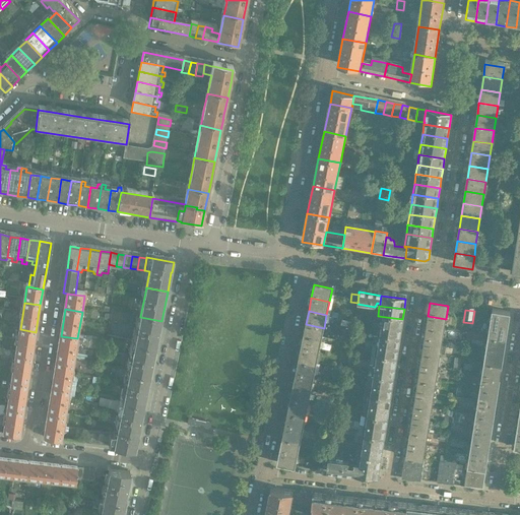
[(508,329),(510,316),(492,313),(490,326),(508,329)]
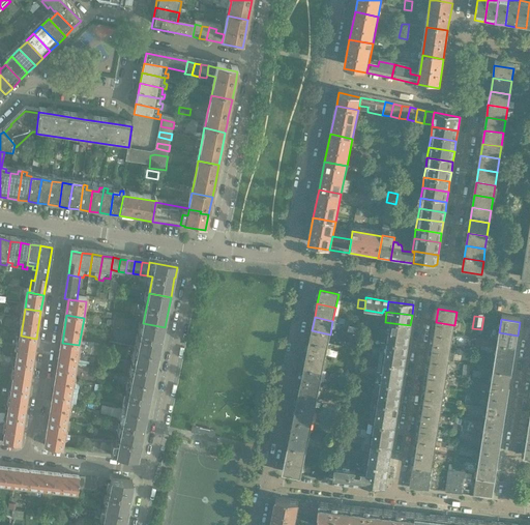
[(410,325),(385,322),(383,331),(409,336),(410,325)]
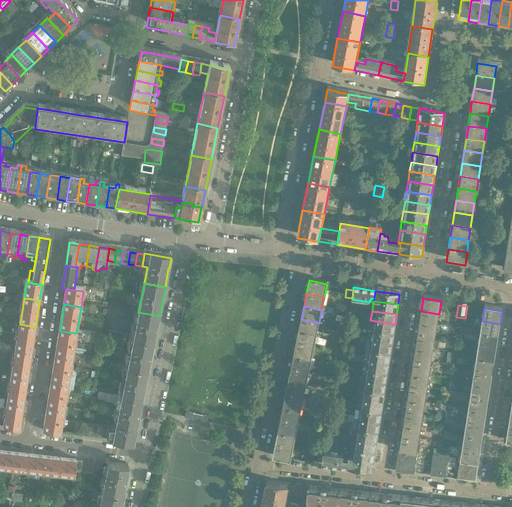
[(439,314),(421,311),(419,324),(437,327),(439,314)]
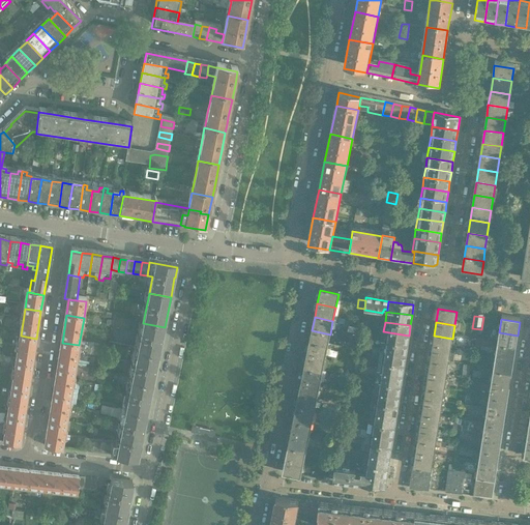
[(137,353),(158,357),(165,327),(143,323),(137,353)]
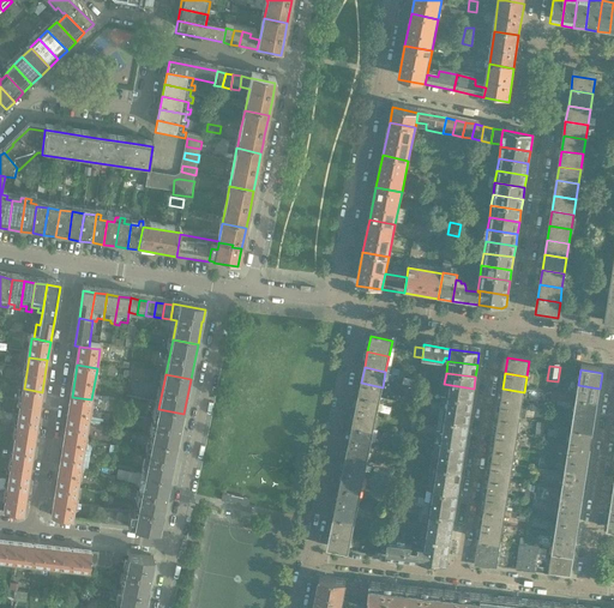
[(414,391),(416,384),(396,380),(395,386),(414,391)]
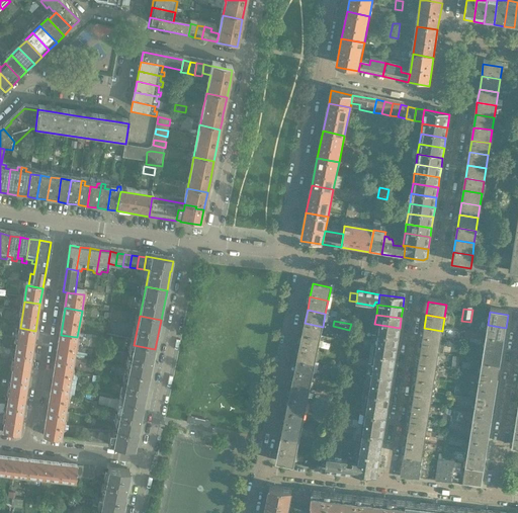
[(323,327),(305,323),(301,336),(320,339),(323,327)]
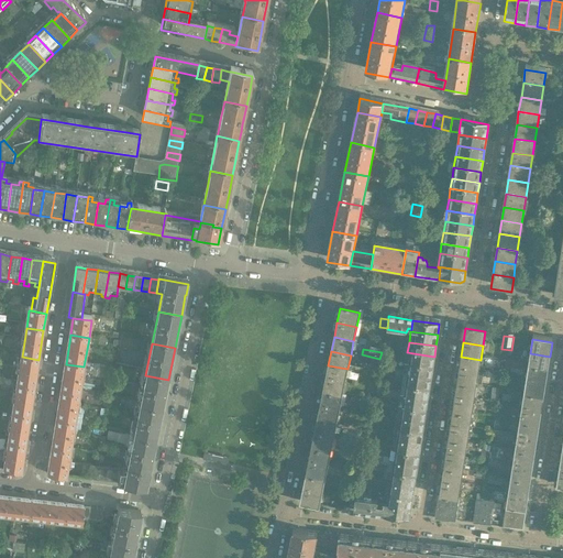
[(434,357),(407,352),(406,363),(432,368),(434,357)]
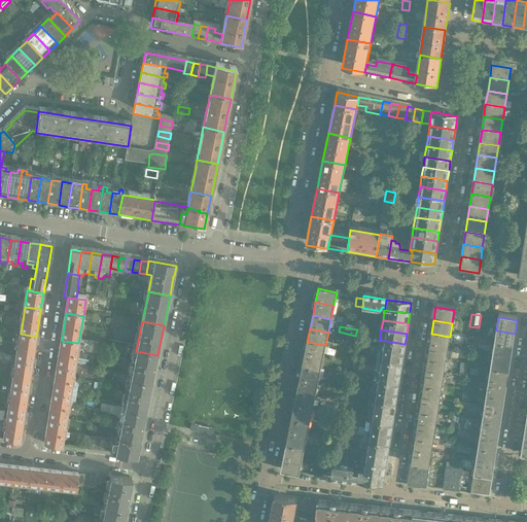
[(515,334),(496,331),(494,344),(513,347),(515,334)]
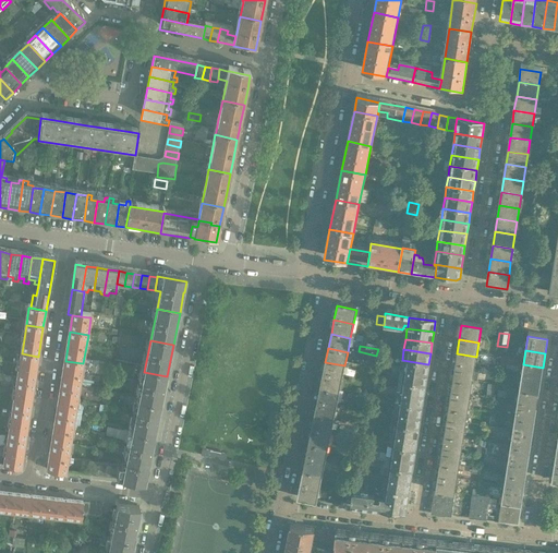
[(16,383),(34,385),(38,357),(22,353),(16,383)]
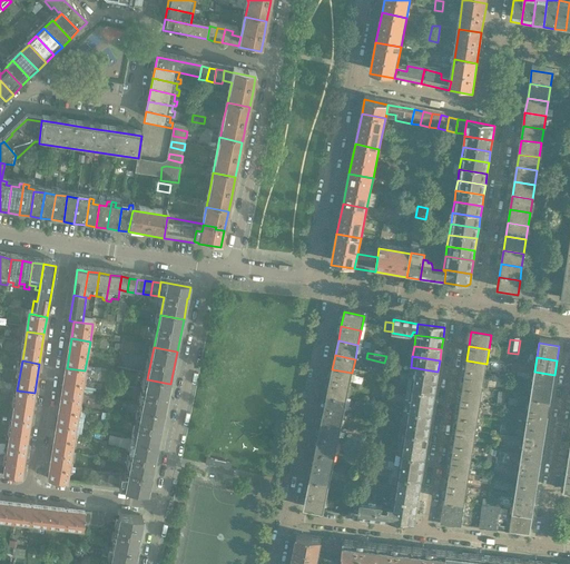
[(487,364),(467,360),(464,375),(484,378),(487,364)]
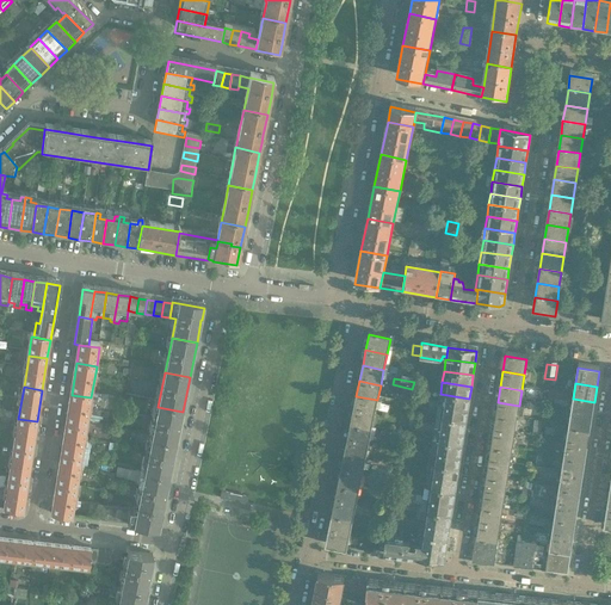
[(469,399),(440,394),(438,406),(468,411),(469,399)]
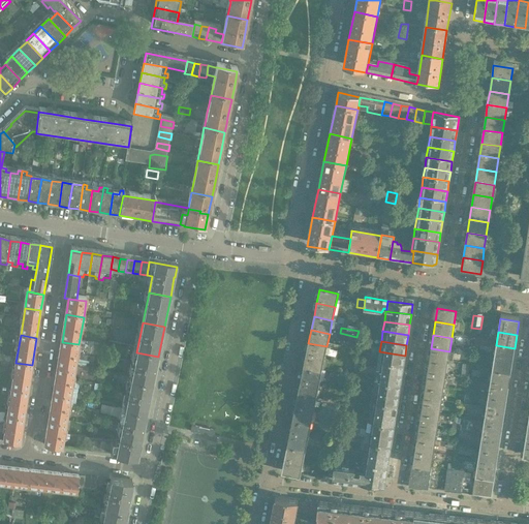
[(62,342),(57,369),(74,371),(79,344),(62,342)]
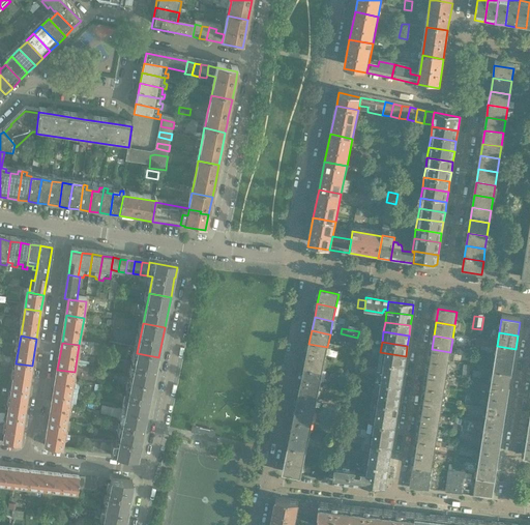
[(327,347),(308,344),(306,356),(325,360),(327,347)]
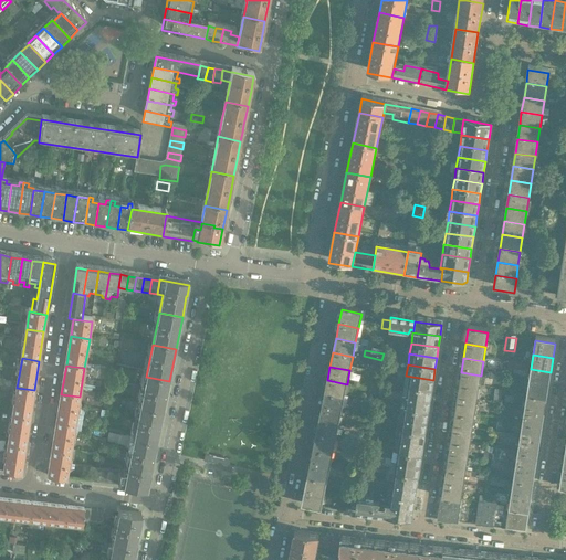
[(551,372),(531,369),(528,383),(548,386),(551,372)]
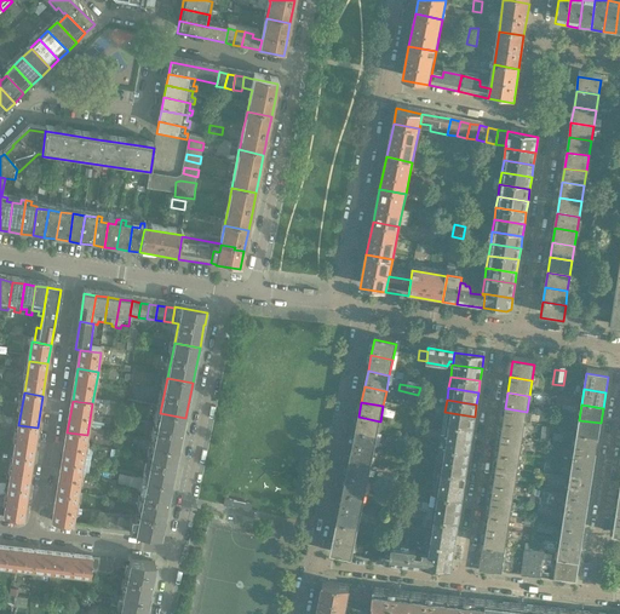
[(533,414),(527,414),(527,412),(505,408),(503,424),(524,428),(524,426),(530,428),(533,414)]
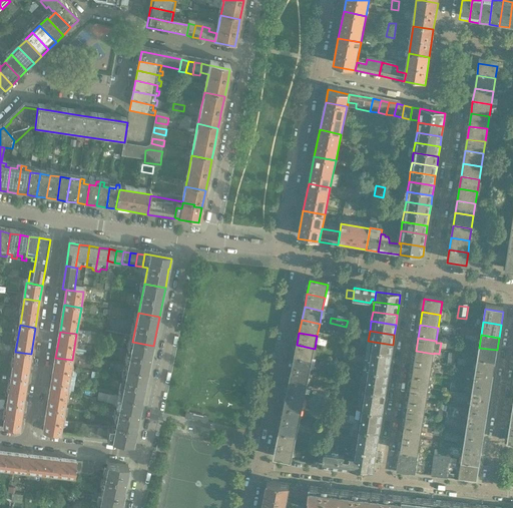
[(393,345),(368,341),(366,351),(391,355),(393,345)]
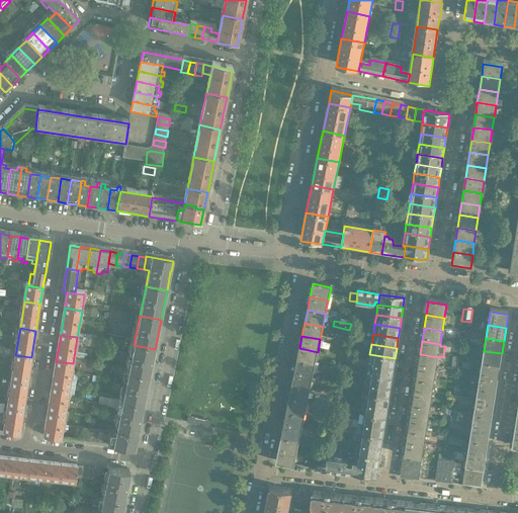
[(134,345),(128,373),(149,378),(155,349),(134,345)]
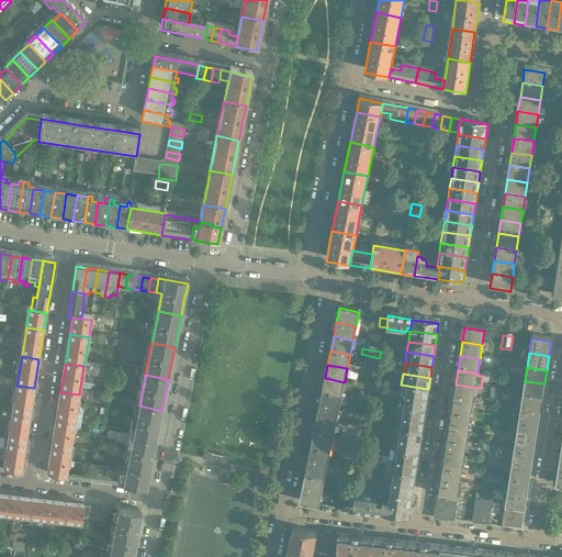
[(345,382),(325,378),(322,392),(341,397),(345,382)]
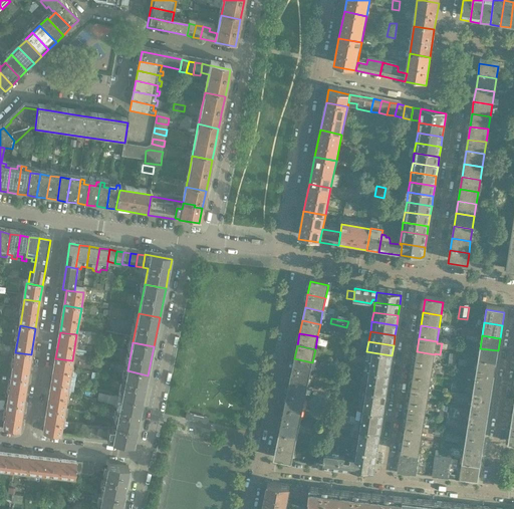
[(498,350),(480,348),(478,361),(496,364),(498,350)]
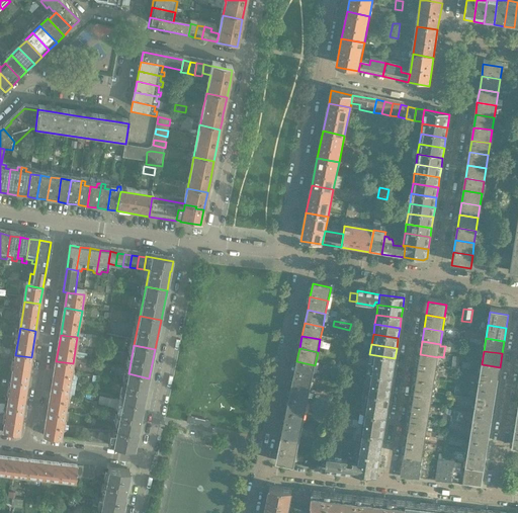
[(395,358),(369,354),(368,364),(393,368),(395,358)]
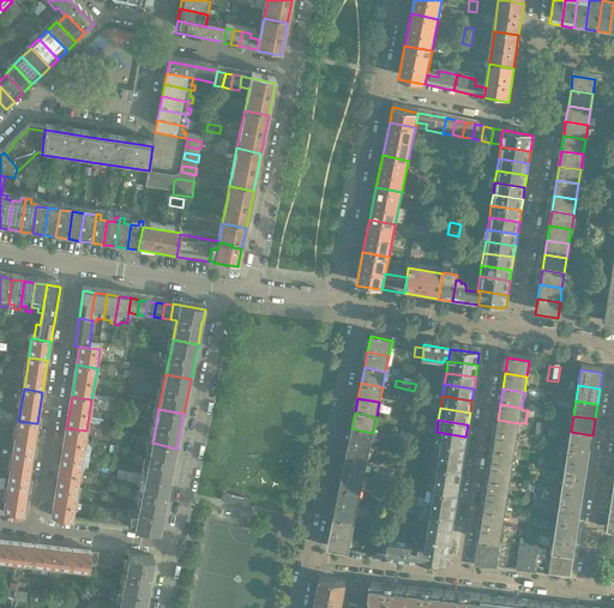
[(519,423),(498,420),(495,435),(517,438),(519,423)]
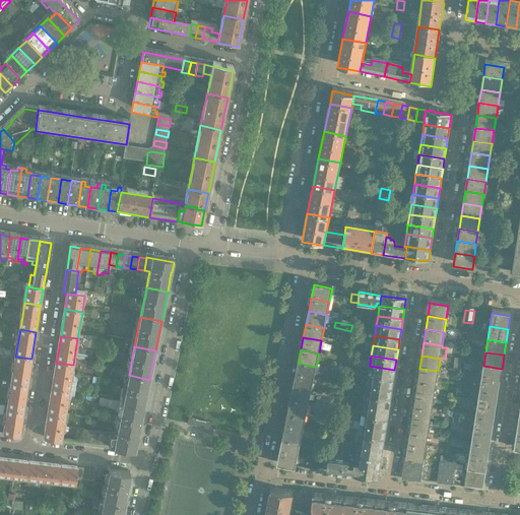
[(15,357),(11,383),(27,386),(31,359),(15,357)]
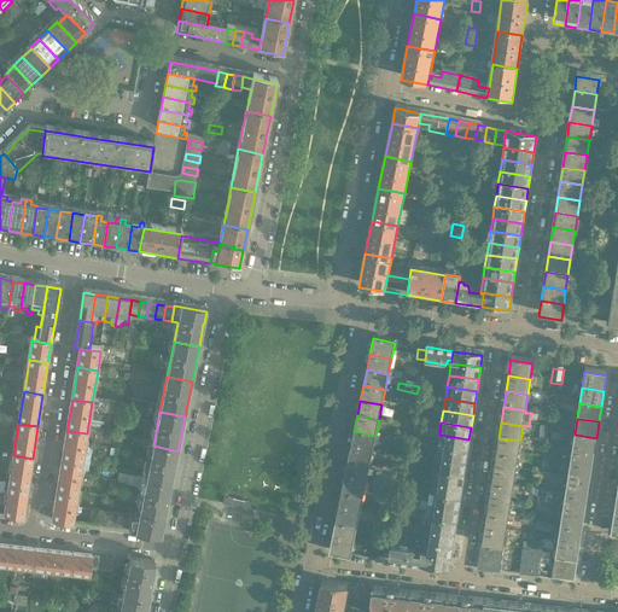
[(413,425),(412,433),(419,436),(421,426),(413,425)]
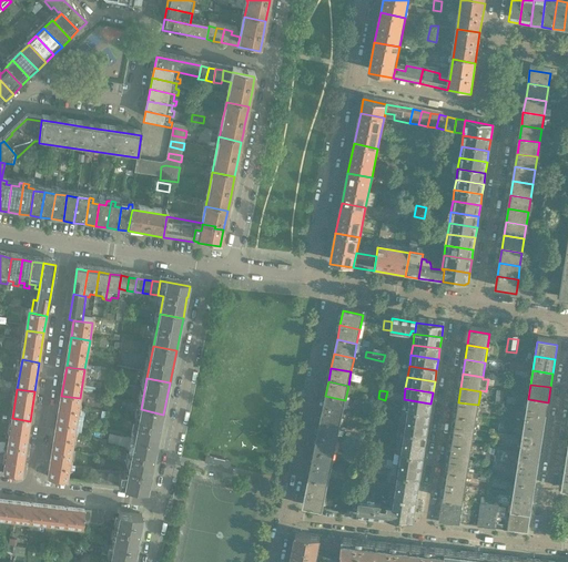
[(61,396),(57,425),(75,427),(80,398),(61,396)]
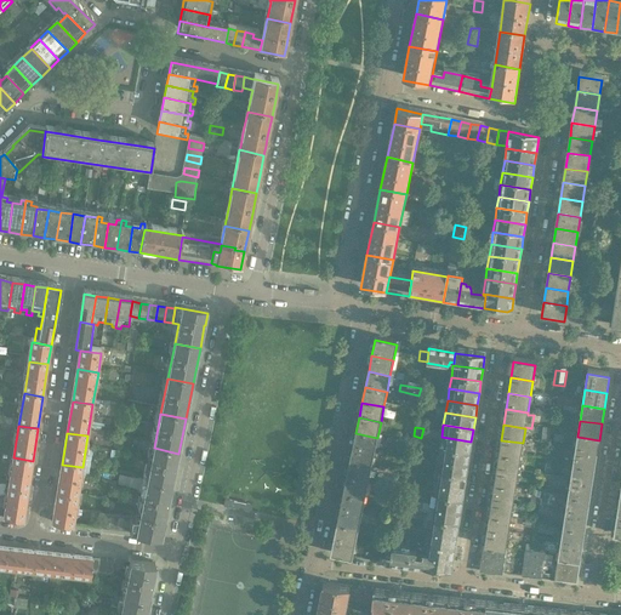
[(377,438),(355,433),(353,449),(374,454),(377,438)]
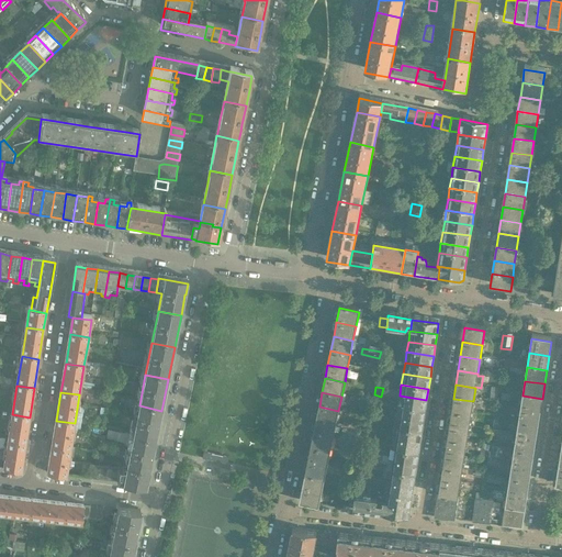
[(426,400),(400,396),(397,407),(425,410),(426,400)]
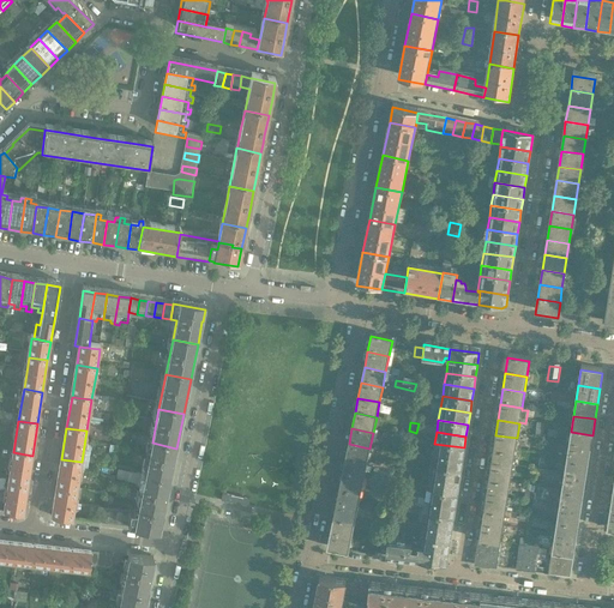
[(593,435),(571,432),(569,446),(590,450),(593,435)]
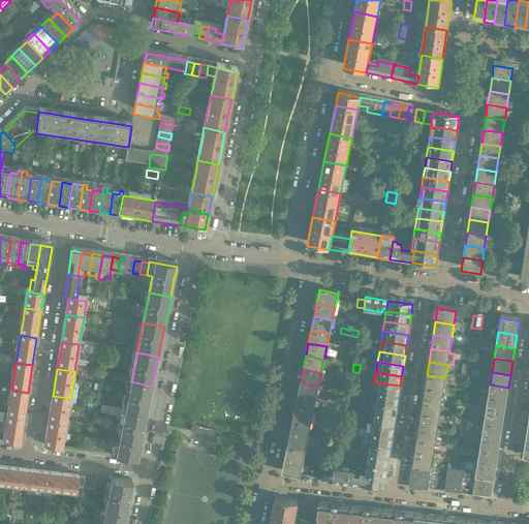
[(445,377),(427,375),(425,388),(443,391),(445,377)]
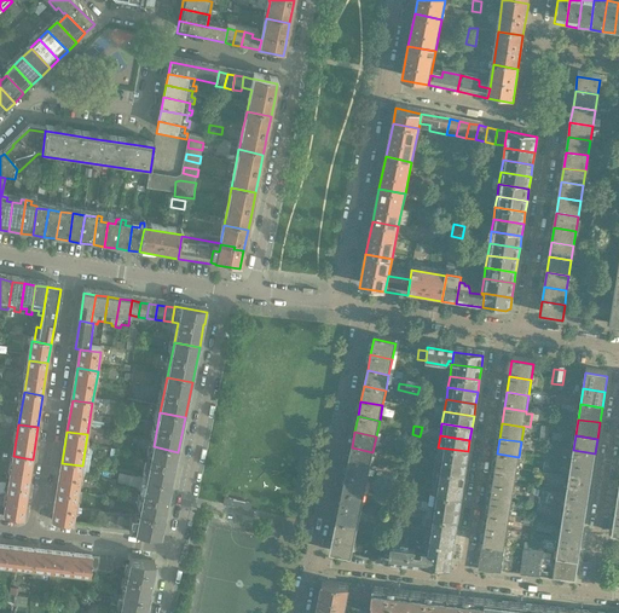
[(397,441),(395,450),(406,452),(409,444),(397,441)]
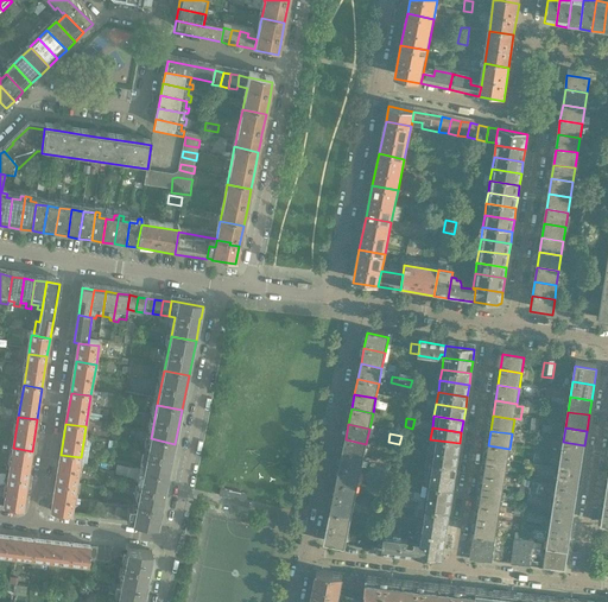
[(175,444),(151,438),(144,473),(168,479),(175,444)]
